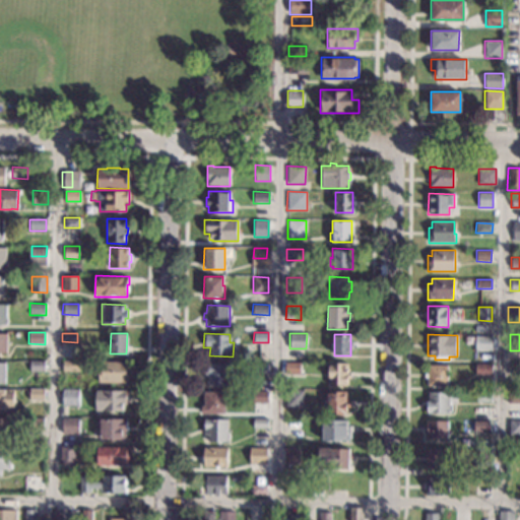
[(491,351),(475,351),(475,336),(492,337),(491,351)]
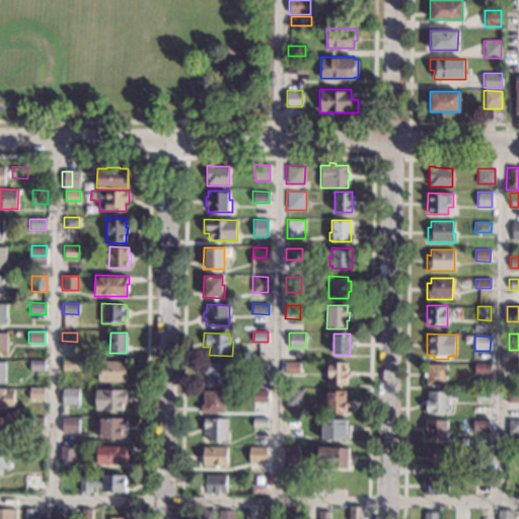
[(44,371),(29,371),(29,359),(45,359),(44,371)]
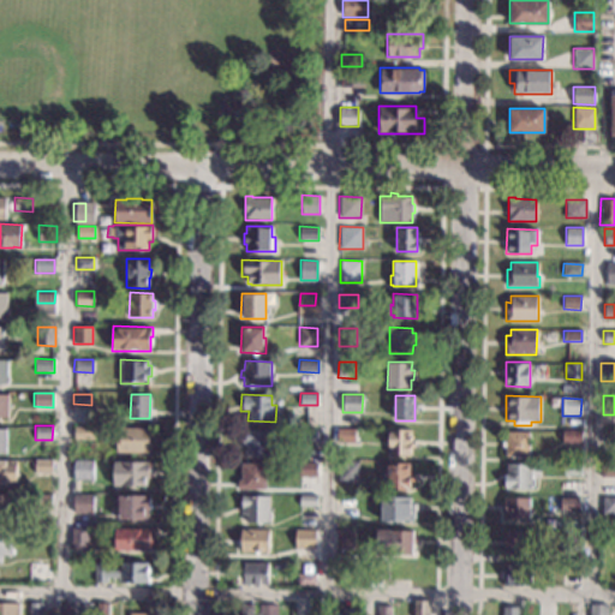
[(94,440),(73,439),(73,425),(90,425),(94,425),(94,440)]
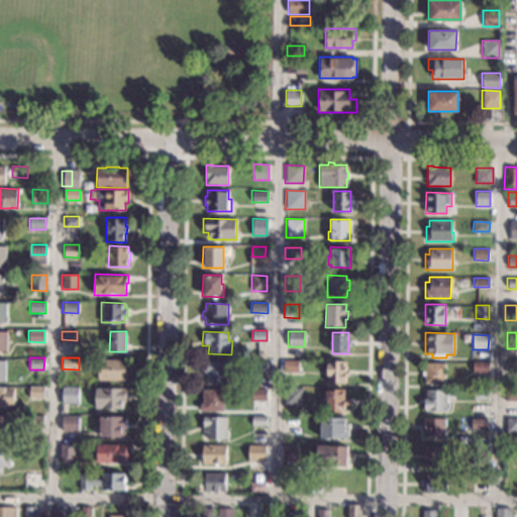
[(125,381),(97,380),(98,366),(100,366),(100,358),(126,359),(125,381)]
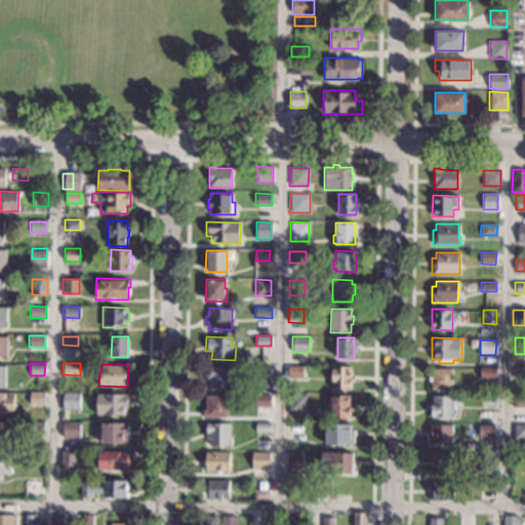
[(270,376),(252,376),(252,365),(271,366),(270,376)]
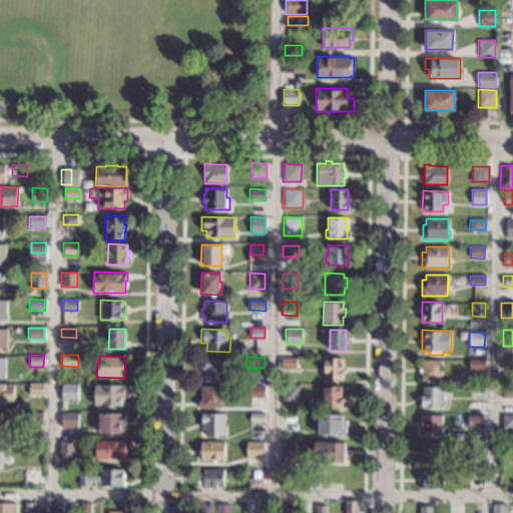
[(297,369),(281,368),(282,357),(297,357),(297,369)]
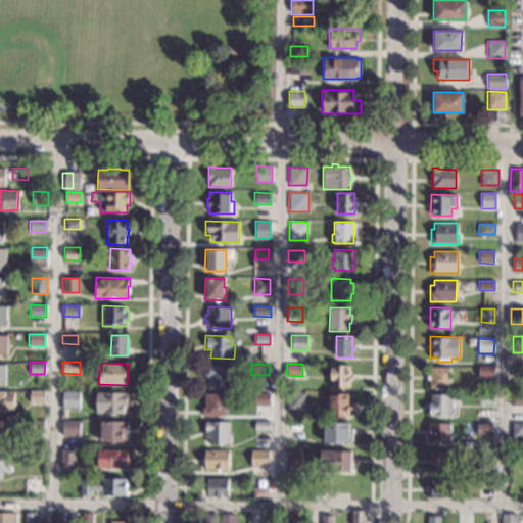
[(522,365),(522,378),(513,378),(513,365),(522,365)]
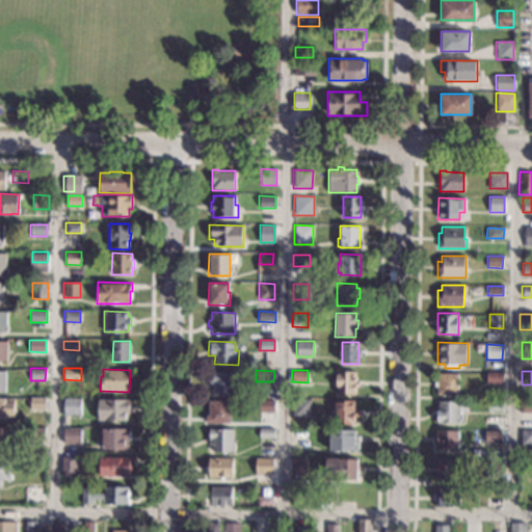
[(234,394),(212,393),(212,383),(208,383),(208,372),(235,373),(234,394)]
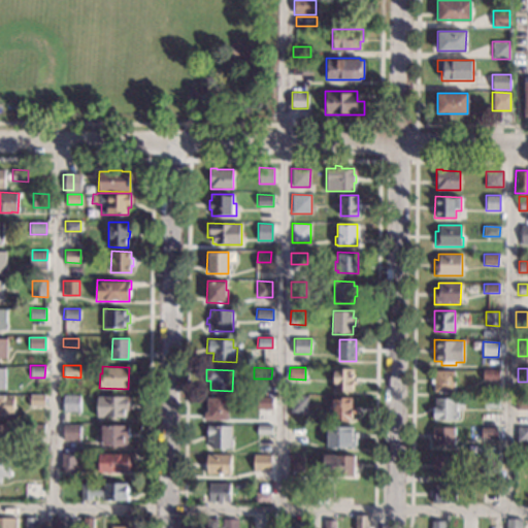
[(353,376),(355,376),(355,384),(353,384),(353,393),(333,392),(333,369),(353,369),(353,376)]
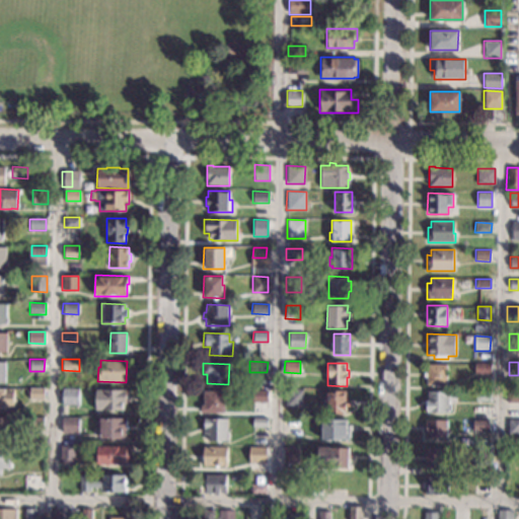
[(490,374),(473,373),(474,363),(491,363),(490,374)]
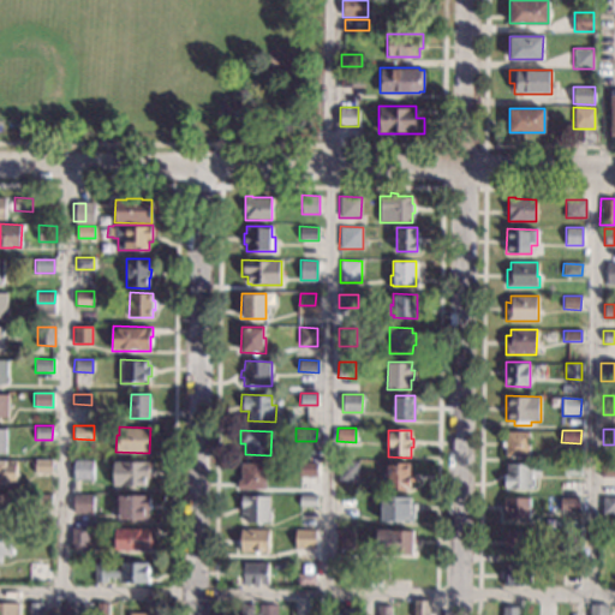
[(529,457),(505,457),(505,447),(501,447),(501,441),(505,441),(505,431),(529,433),(529,457)]
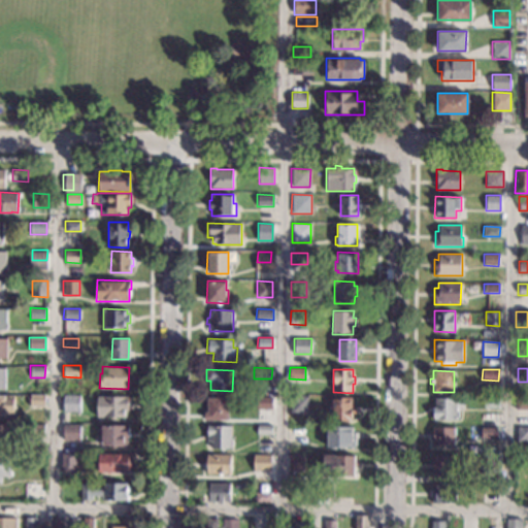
[(0,394),(14,395),(13,416),(0,415),(0,394)]
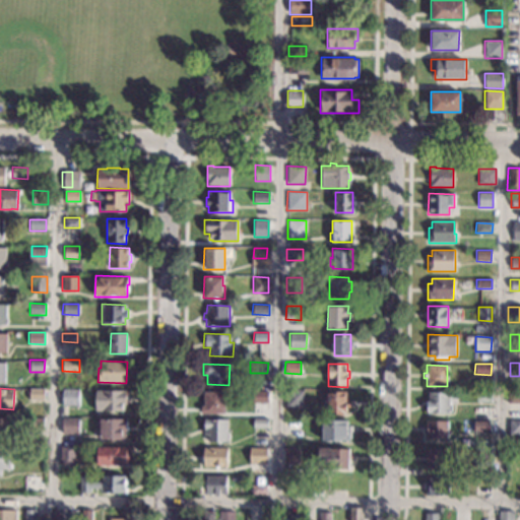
[(45,400),(29,400),(29,388),(45,388),(45,400)]
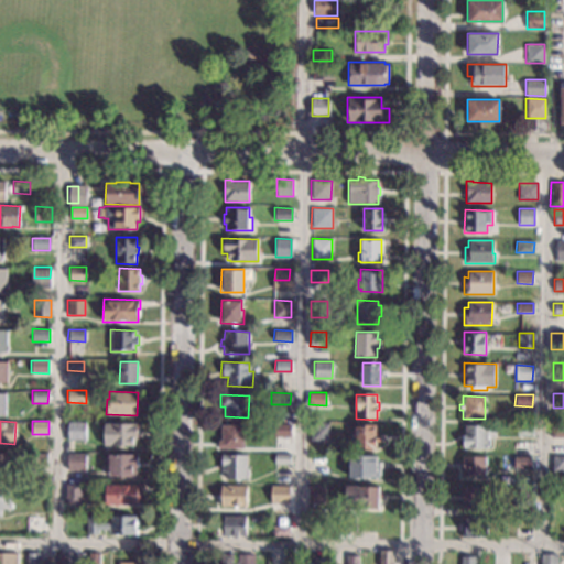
[(86,440),(67,440),(67,422),(86,422),(86,440)]
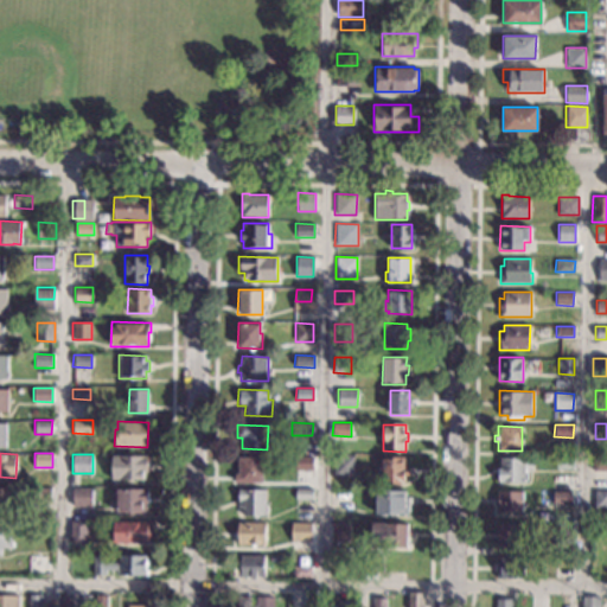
[(148,473),(145,473),(145,480),(112,480),(113,455),(148,455),(148,473)]
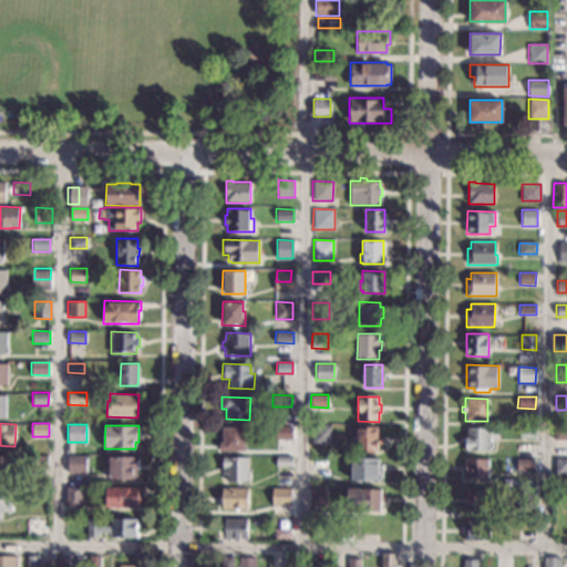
[(330,443),(312,443),(312,425),(330,425),(330,443)]
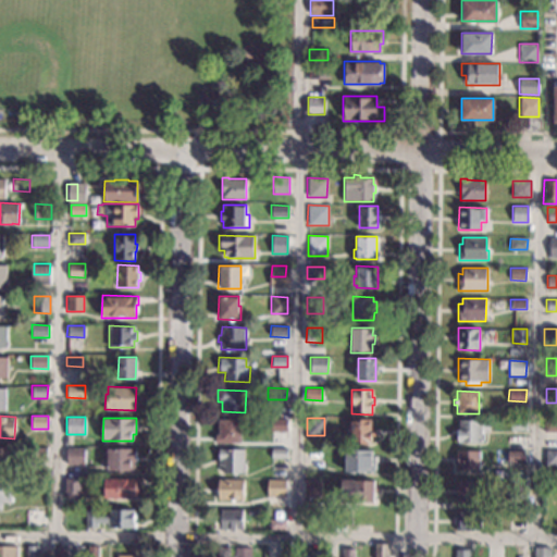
[(286,432),(271,432),(271,419),(286,419),(286,432)]
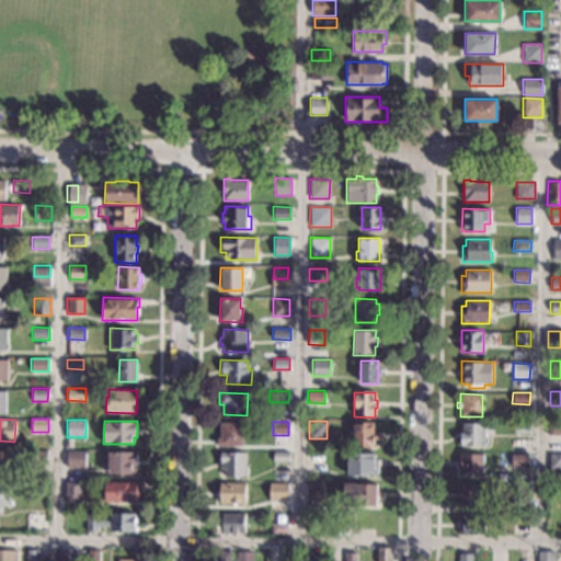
[(374,432),(377,432),(377,441),(374,441),(374,449),(352,448),(353,422),(374,422),(374,432)]
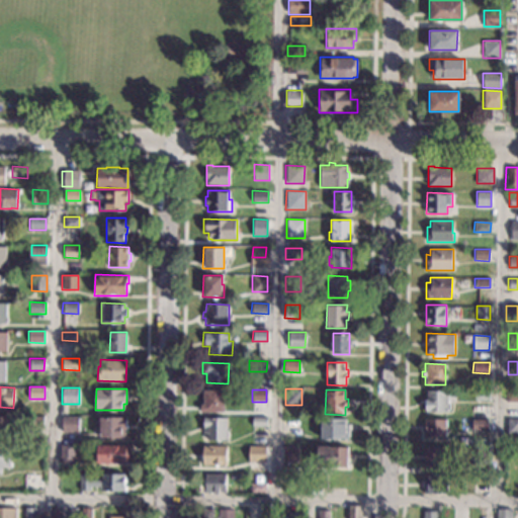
[(489,401),(473,400),(473,390),(489,390),(489,401)]
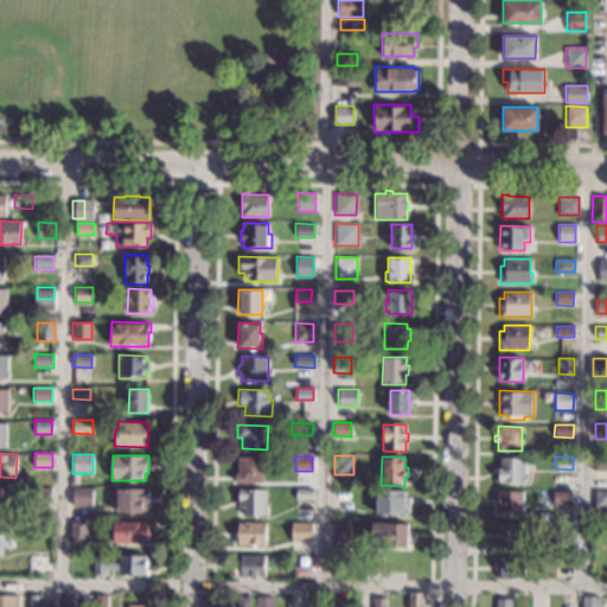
[(262,481),(238,481),(238,458),(262,458),(262,481)]
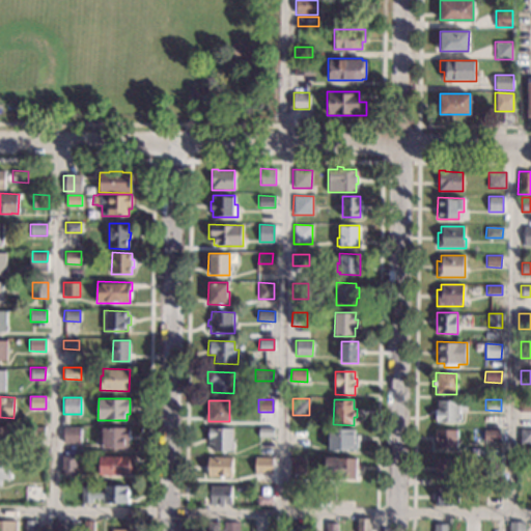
[(466,411),(460,411),(460,422),(435,422),(435,408),(437,408),(438,400),(466,400),(466,411)]
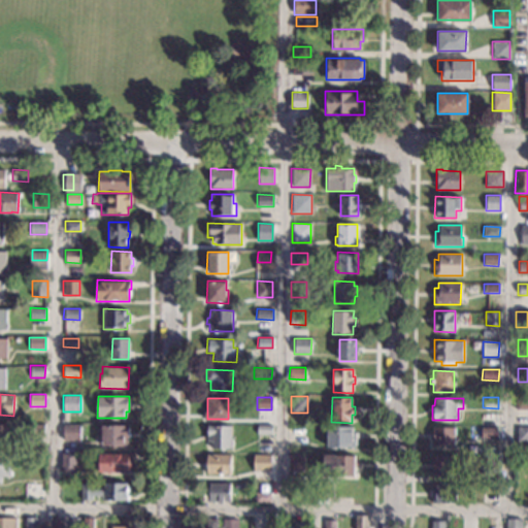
[(527,409),(516,409),(516,399),(527,399),(527,409)]
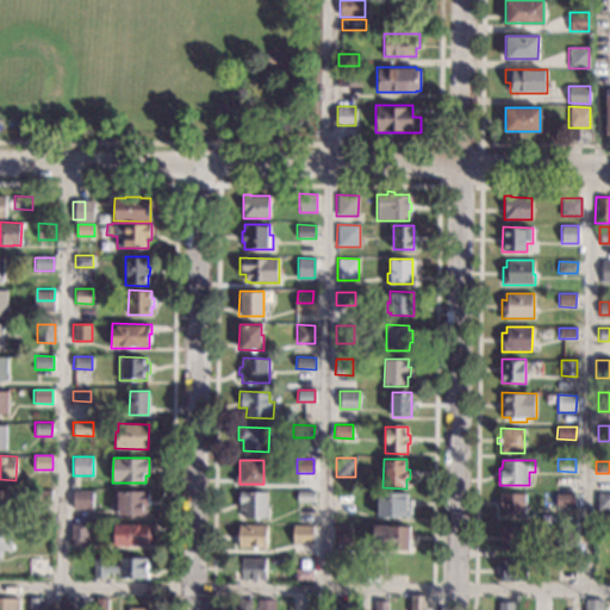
[(51,502),(32,502),(32,489),(51,489),(51,502)]
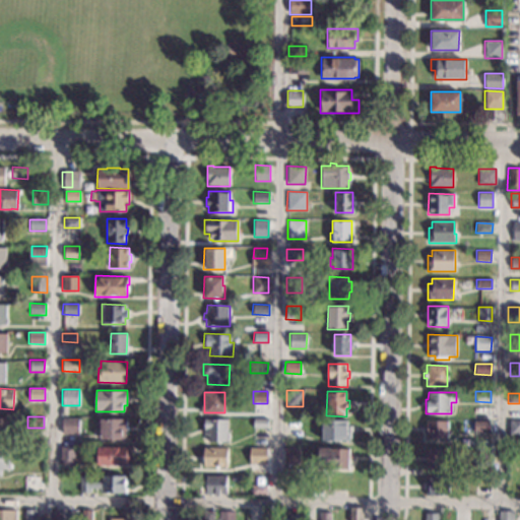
[(78,434),(62,433),(62,417),(79,417),(78,434)]
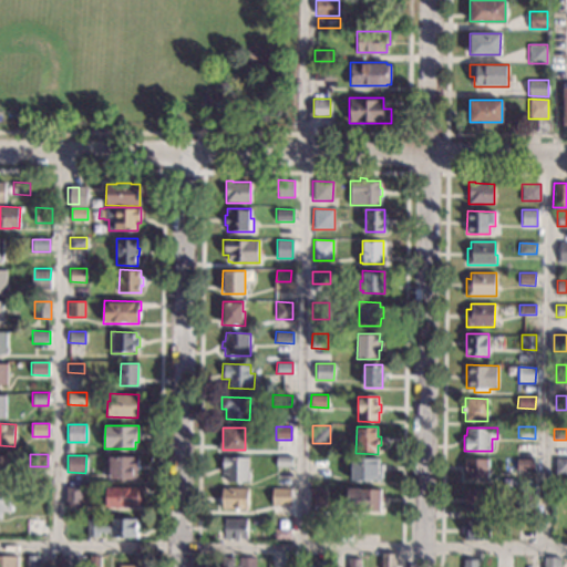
[(138,471),(135,471),(135,480),(106,480),(107,455),(138,456),(138,471)]
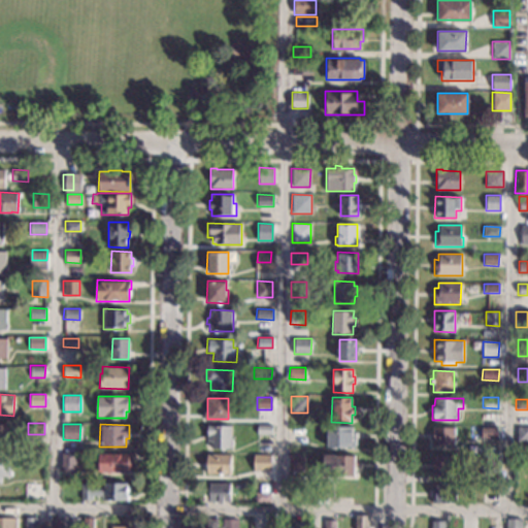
[(271,434),(257,434),(257,424),(272,424),(271,434)]
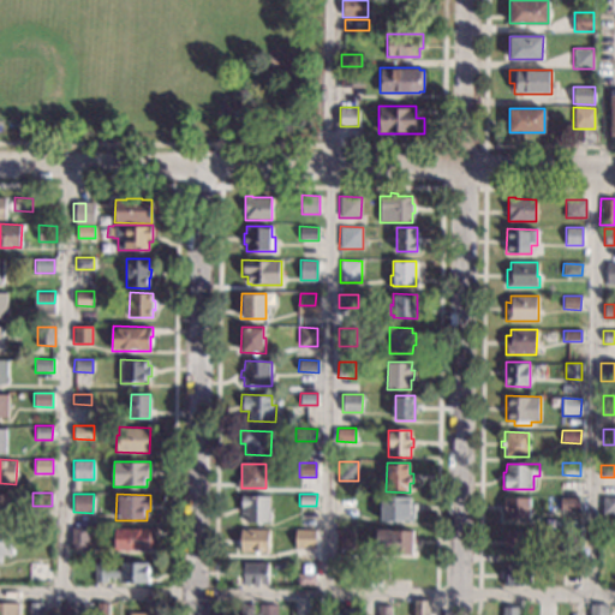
[(269,523),(245,521),(245,514),(240,514),(240,495),(269,496),(269,523)]
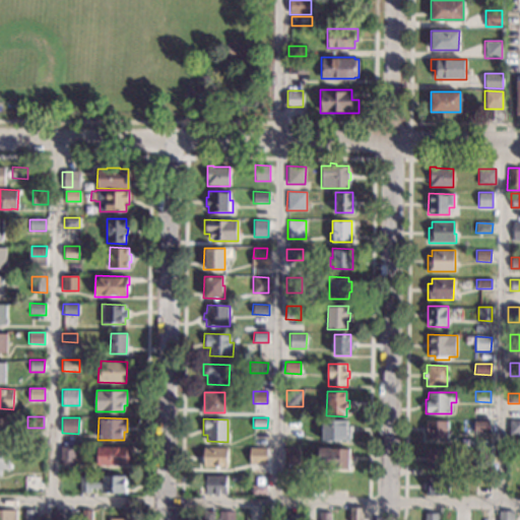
[(303,437),(285,436),(285,418),(303,418),(303,437)]
